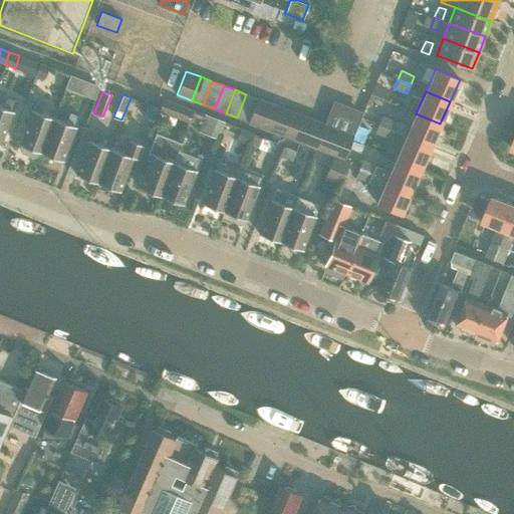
[(257,98),(246,94),(237,117),(248,121),(257,98)]
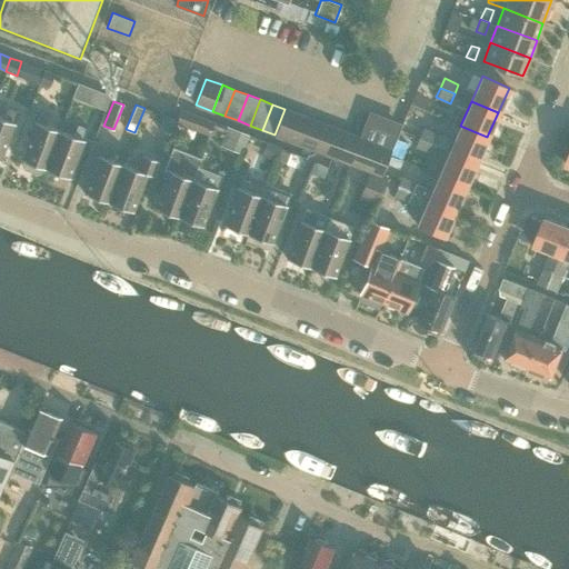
[(5,119),(0,117),(0,157),(13,122),(18,111),(8,108),(5,119)]
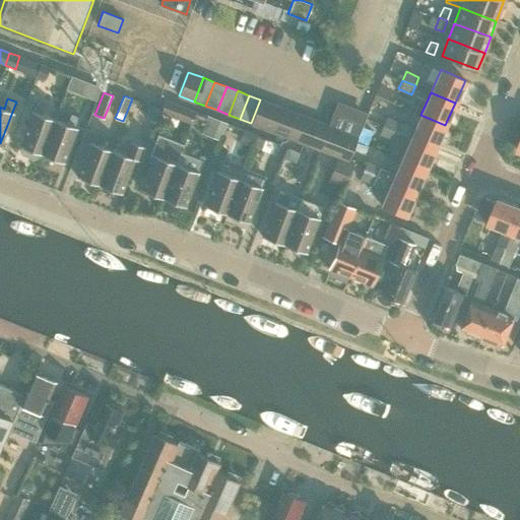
[(272,104),(260,100),(251,123),(262,128),(272,104)]
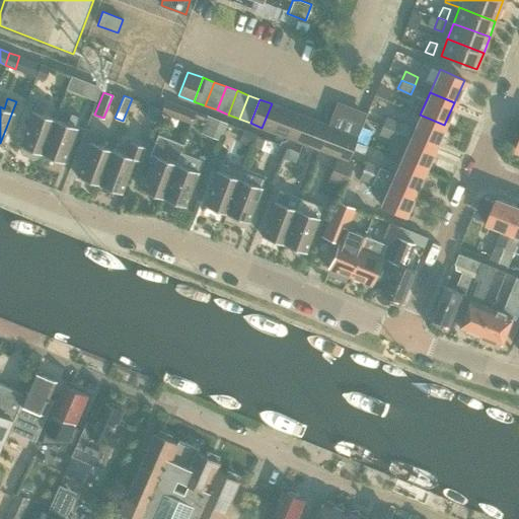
[(38,152),(41,153),(54,119),(41,114),(45,103),(36,100),(32,110),(19,145),(21,146),(20,150),(21,153),(32,157),(36,156),(38,152)]
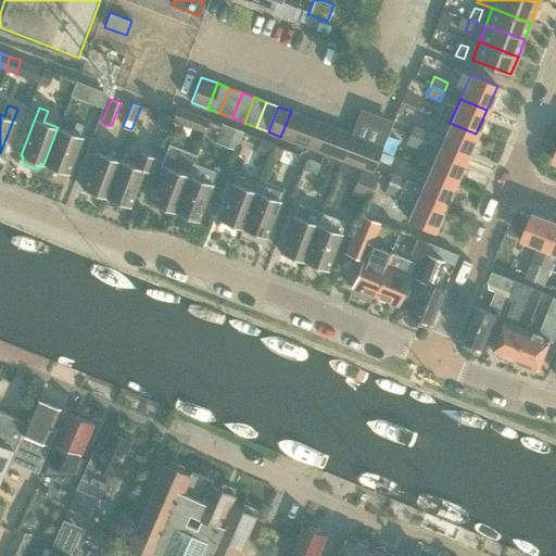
[(189,113),(177,109),(173,119),(185,124),(189,113)]
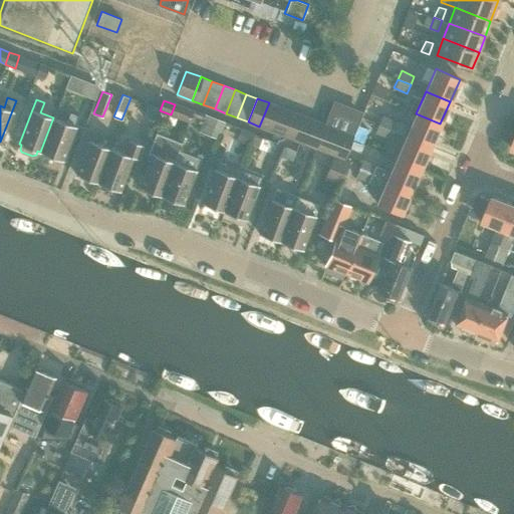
[(324,178),(331,181),(335,182),(344,159),(343,158),(351,134),(360,110),(333,100),(324,123),(325,123),(316,148),(333,154),(324,178)]
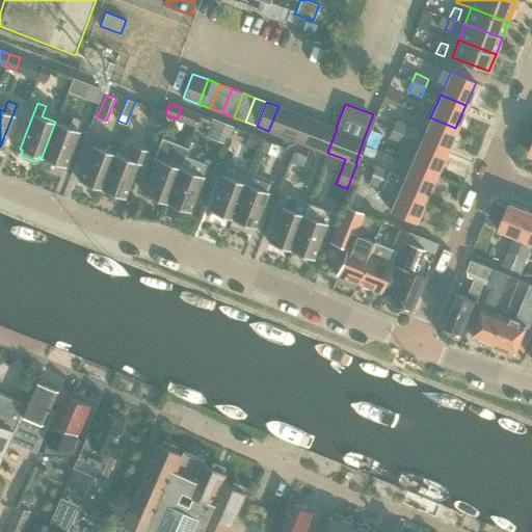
[(290,110),(278,106),(268,131),(281,135),(290,110)]
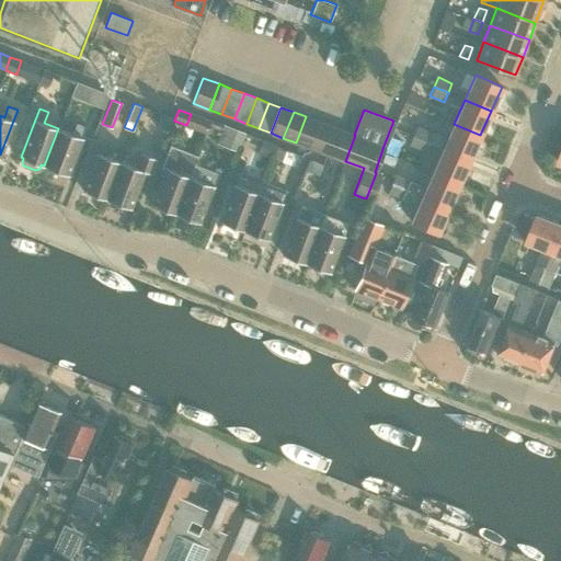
[(173,118),(161,114),(156,128),(168,133),(173,118)]
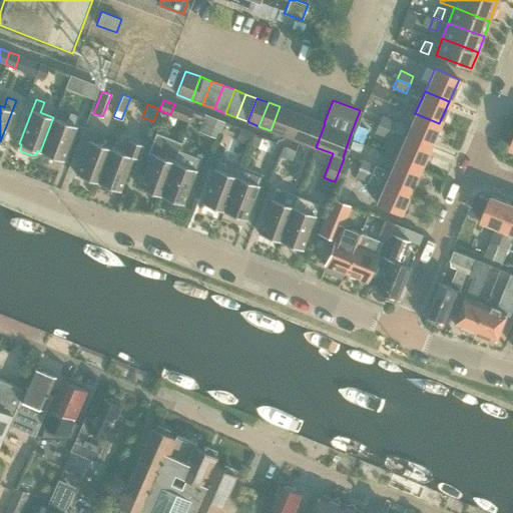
[(291,111),(280,106),(271,130),(282,134),(291,111)]
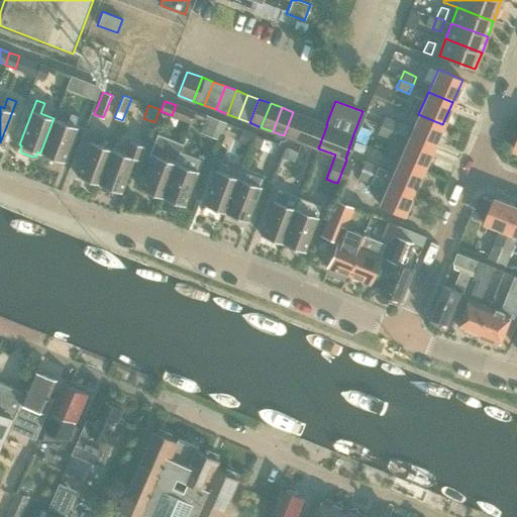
[(304,116),(293,112),(284,135),(295,139),(304,116)]
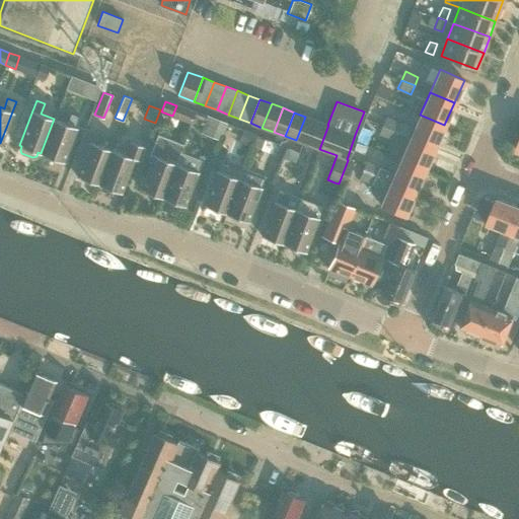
[(54,119),(41,153),(63,162),(76,127),(75,127),(79,117),(71,114),(67,124),(54,119)]
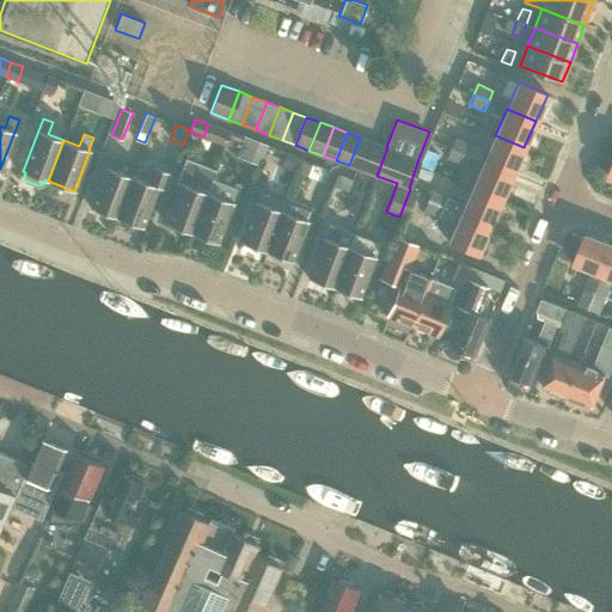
[(524,147),(495,135),(488,151),(454,136),(451,147),(452,147),(466,153),(512,173),(524,147)]
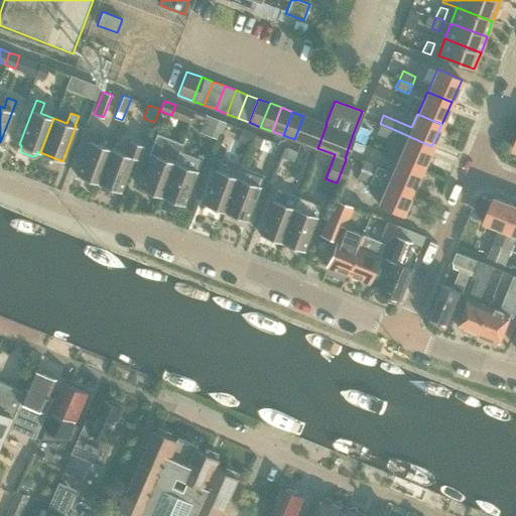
[(225,122),(205,115),(199,131),(219,139),(225,122)]
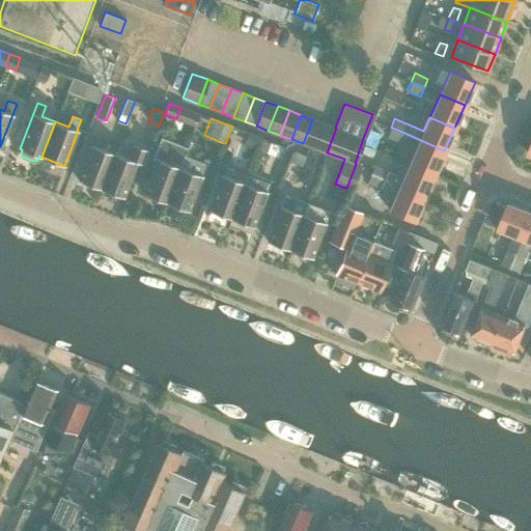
[(325,123),(312,119),(303,143),(314,148),(325,123)]
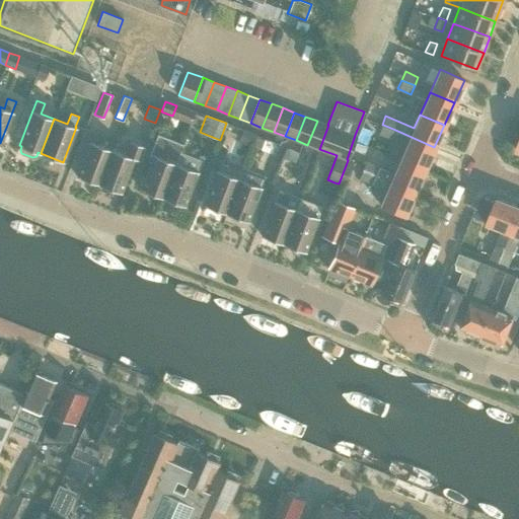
[(307,145),(319,149),(328,125),(327,125),(317,121),(307,145)]
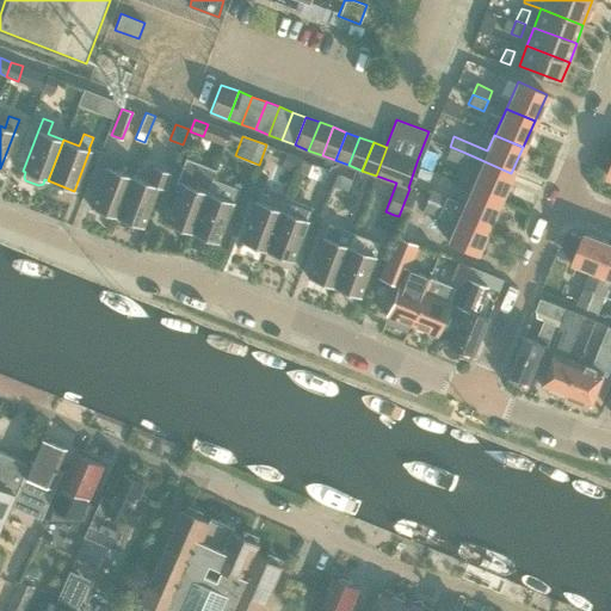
[(451,147),(448,156),(462,162),(466,153),(451,147)]
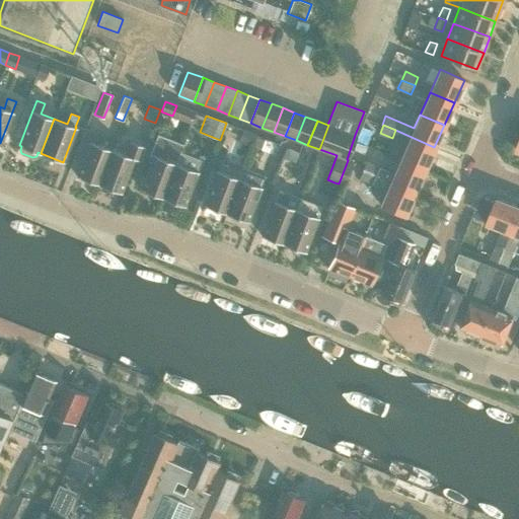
[(98,184),(112,149),(98,144),(102,135),(94,132),(90,141),(77,176),(98,184)]
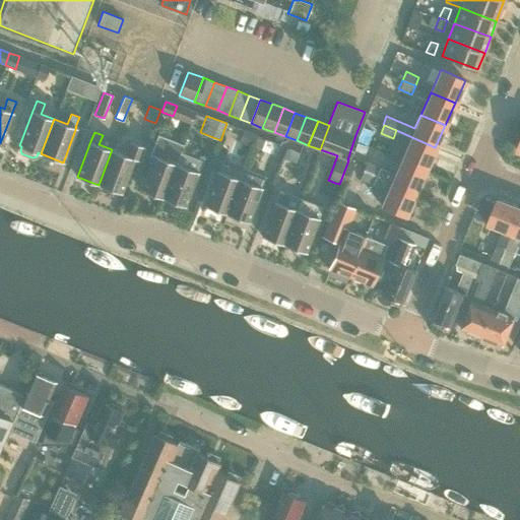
[(426,170),(435,147),(410,137),(401,159),(426,170)]
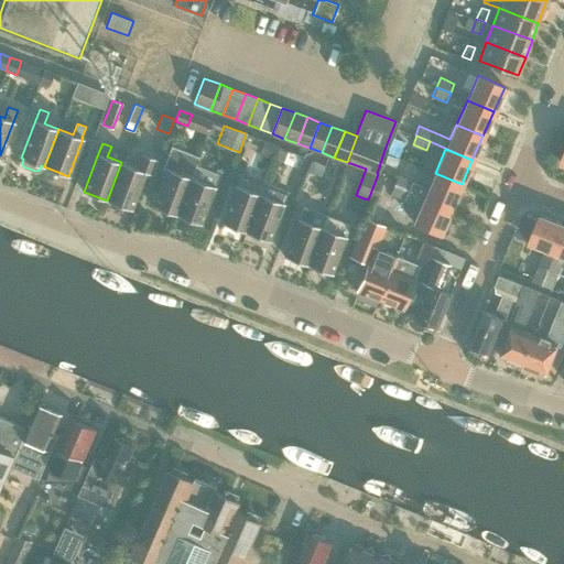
[(136,167),(121,162),(107,201),(131,209),(144,172),(151,174),(156,159),(141,153),(136,167)]
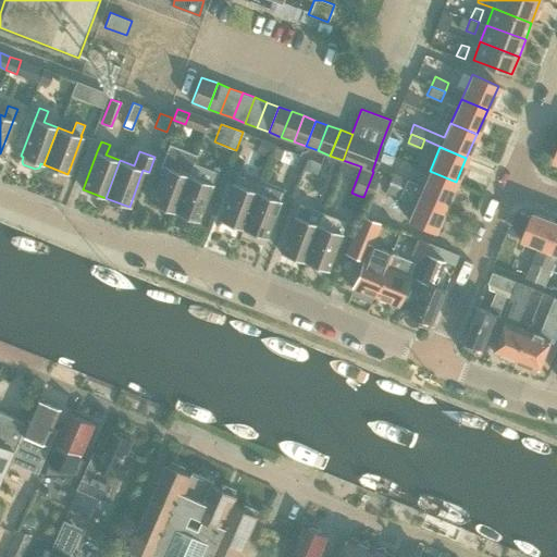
[(174,212),(188,175),(188,174),(193,163),(178,159),(170,156),(165,166),(164,165),(151,203),(174,212)]
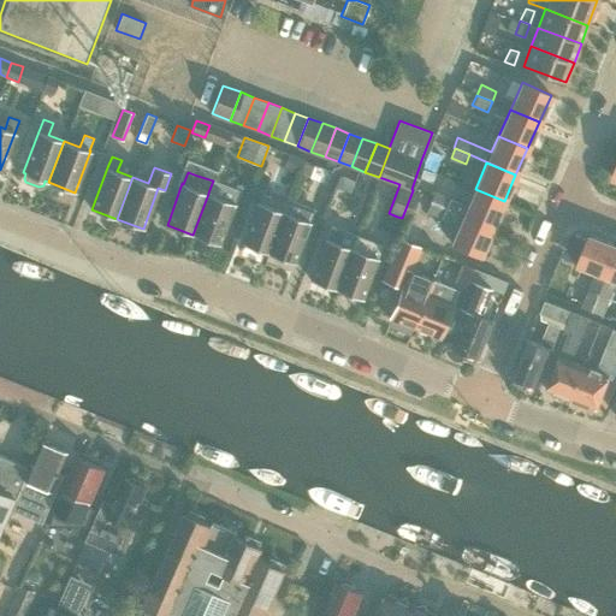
[(224,199),(208,194),(193,235),(218,244),(235,203),(234,203),(238,191),(229,188),(224,199)]
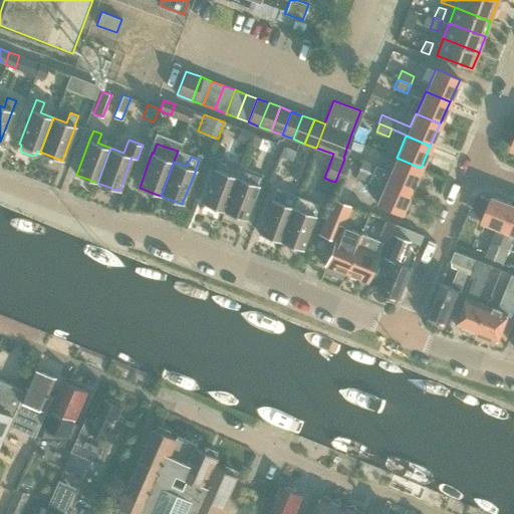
[(421,168),(397,158),(391,172),(362,159),(358,168),(411,191),(421,168)]
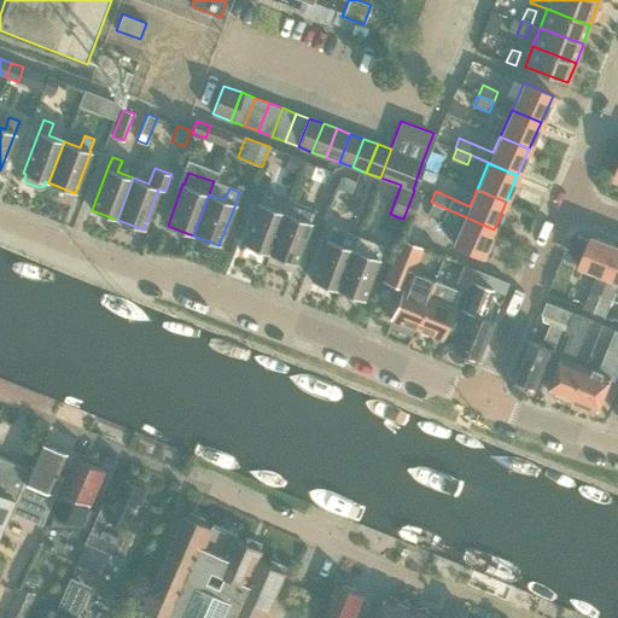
[(268,254),(289,200),(263,191),(258,203),(243,244),(268,254)]
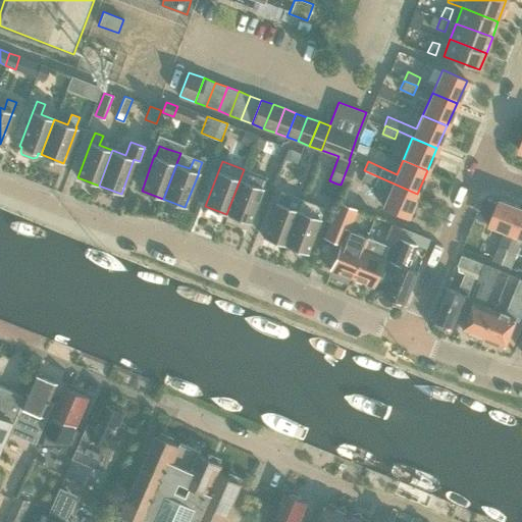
[(265,177),(244,169),(226,214),(249,222),(262,188),(265,177)]
